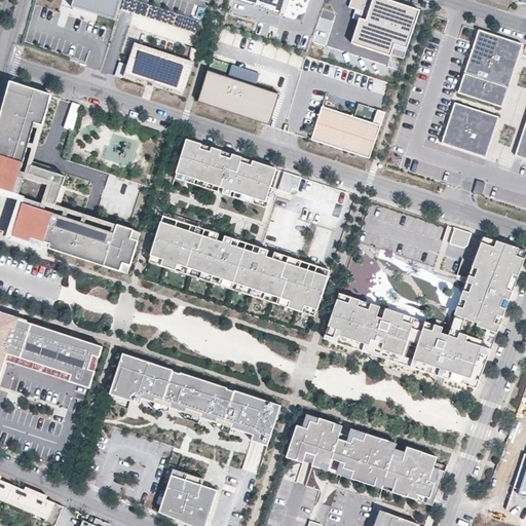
[(121,0),(72,0),(70,8),(115,23),(121,0)]
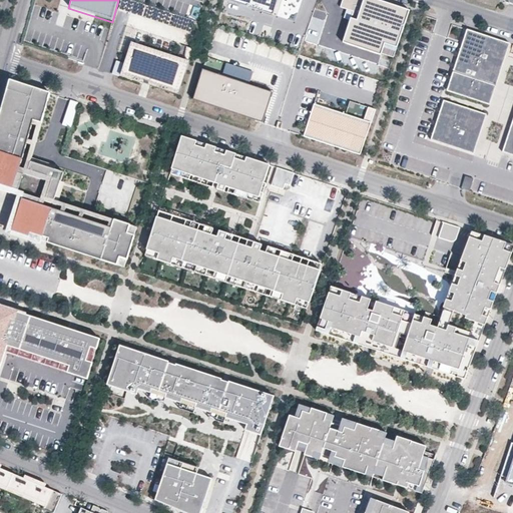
[(132,0),(121,0),(118,9),(142,17),(146,5),(132,0)]
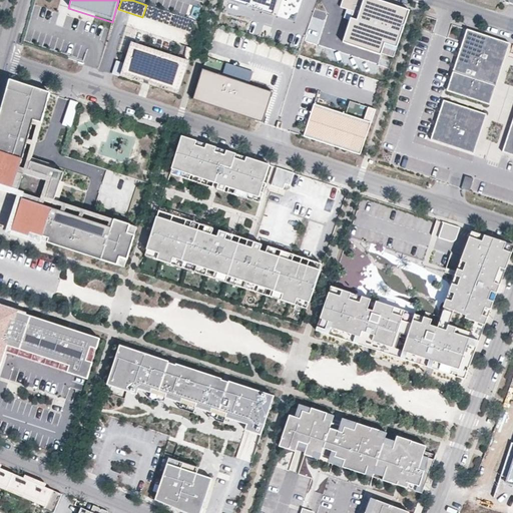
[(228,0),(274,14),(277,0),(228,0)]
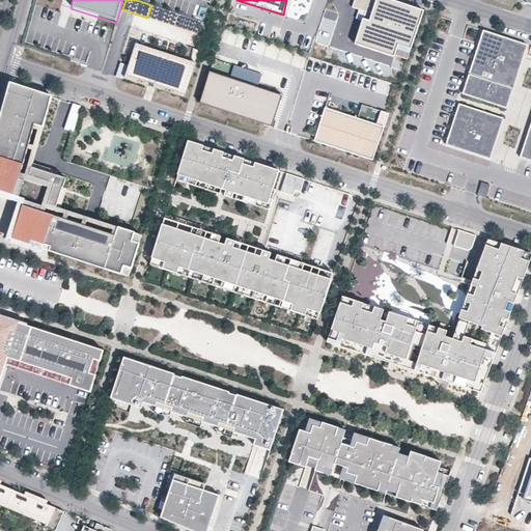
[(423,10),(390,0),(355,0),(353,7),(365,11),(355,44),(394,57),(395,55),(398,46),(411,50),(423,10)]
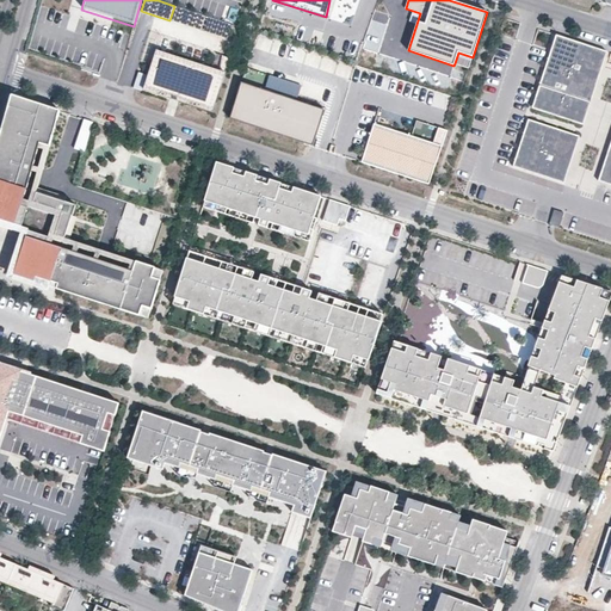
[(160,36),(150,32),(140,60),(150,63),(160,36)]
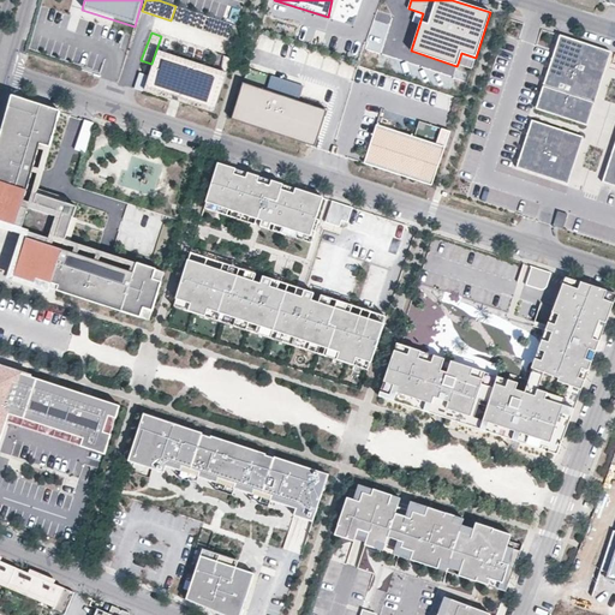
[(585,125),(610,52),(559,34),(551,55),(535,107),(585,125)]
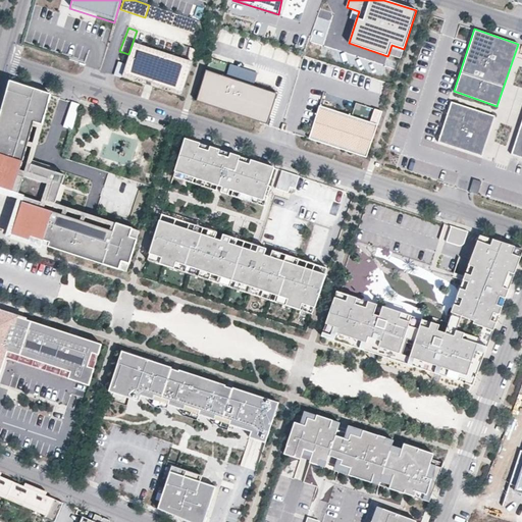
[(152,36),(140,32),(137,44),(149,48),(152,36)]
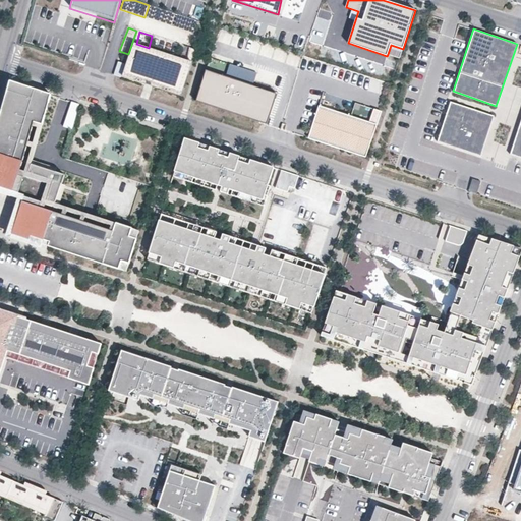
[(286,33),(284,45),(303,48),(306,37),(286,33)]
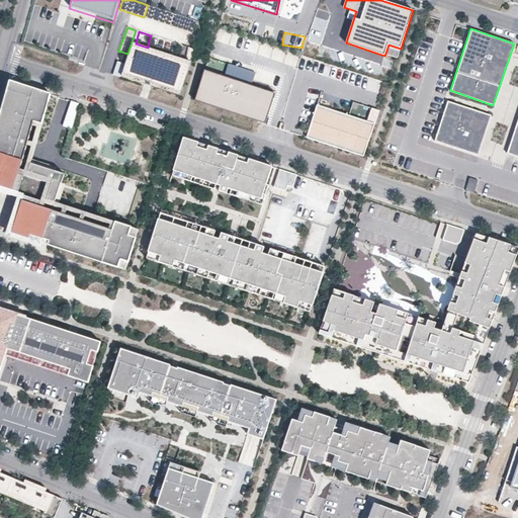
[(179,44),(154,36),(150,48),(175,56),(179,44)]
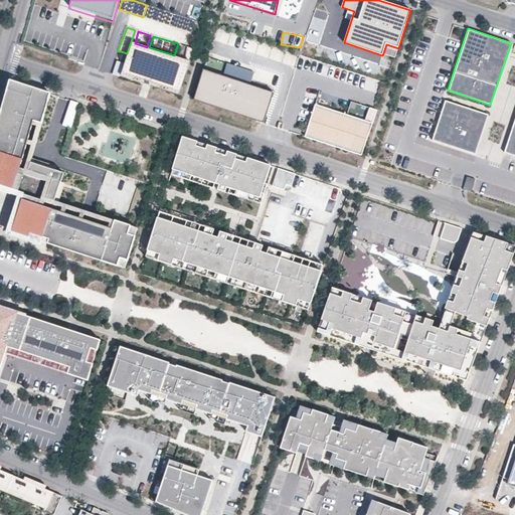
[(395,57),(398,48),(386,44),(383,53),(395,57)]
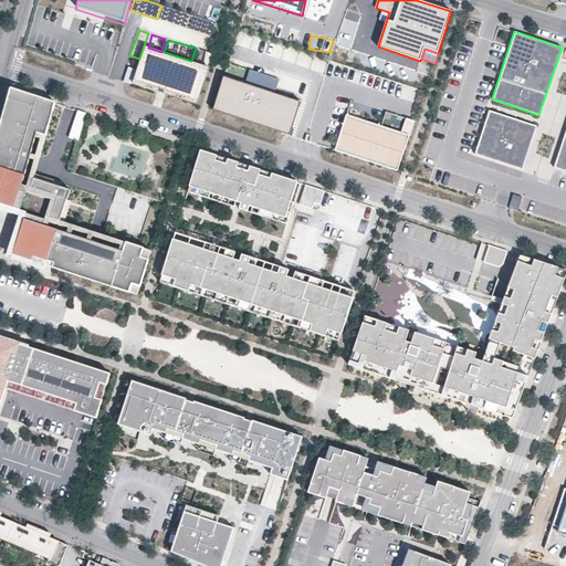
[(208,52),(201,50),(197,63),(203,65),(208,52)]
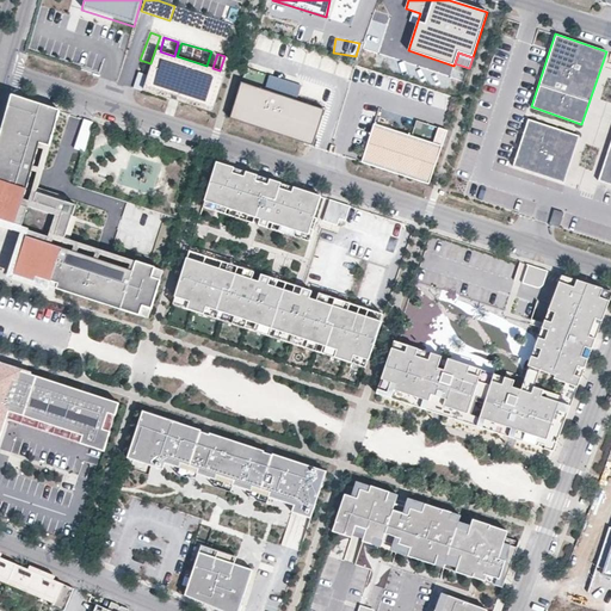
[(222,74),(159,55),(148,90),(211,109),(222,74)]
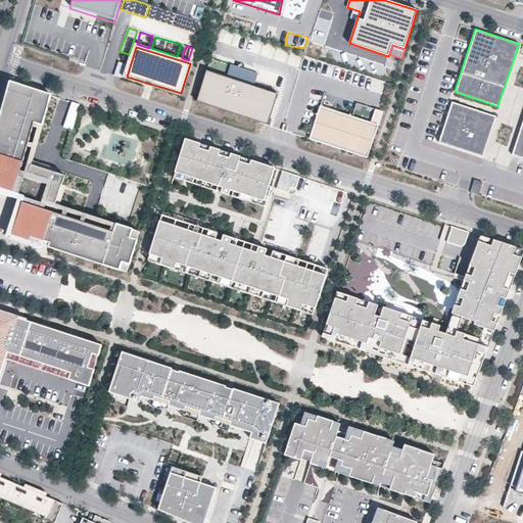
[(125,64),(119,62),(115,76),(122,78),(125,64)]
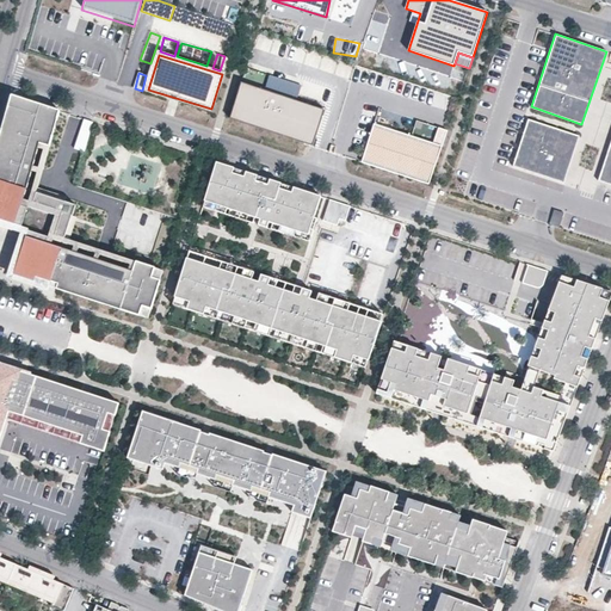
[(264,88),(296,99),(301,85),(269,74),(264,88)]
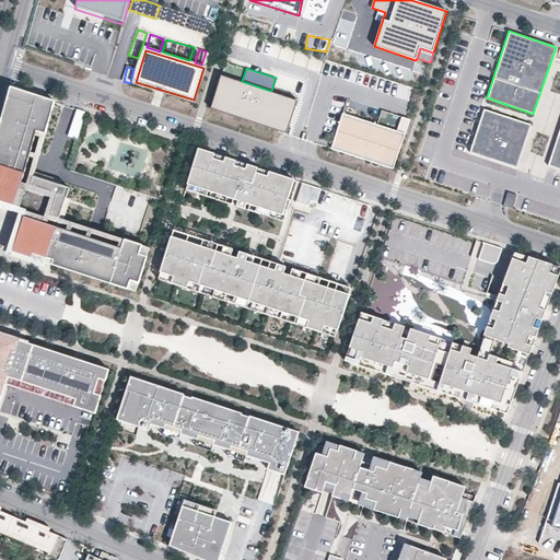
[(221,74),(210,107),(281,130),(292,97),(271,91),(242,81),(221,74)]
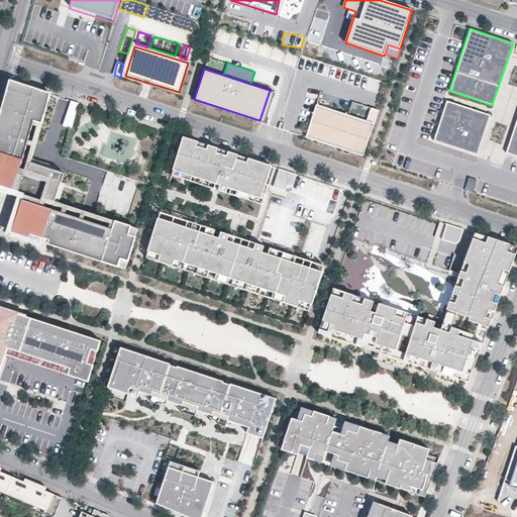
[(45,181),(49,168),(29,162),(30,158),(31,153),(23,150),(27,138),(35,141),(52,93),(10,80),(0,118),(0,185),(24,193),(12,231),(42,241),(43,238),(49,240),(48,243),(118,267),(121,259),(128,262),(136,236),(129,234),(132,226),(91,212),(88,221),(77,218),(80,209),(57,201),(53,200),(58,185),(45,181)]
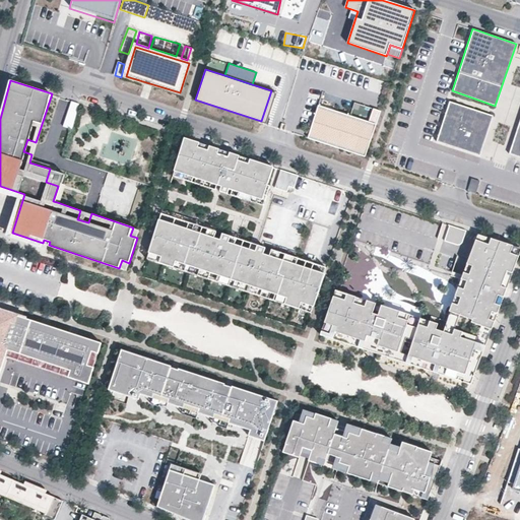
[(271,90),(261,121),(266,123),(276,92),(271,90)]
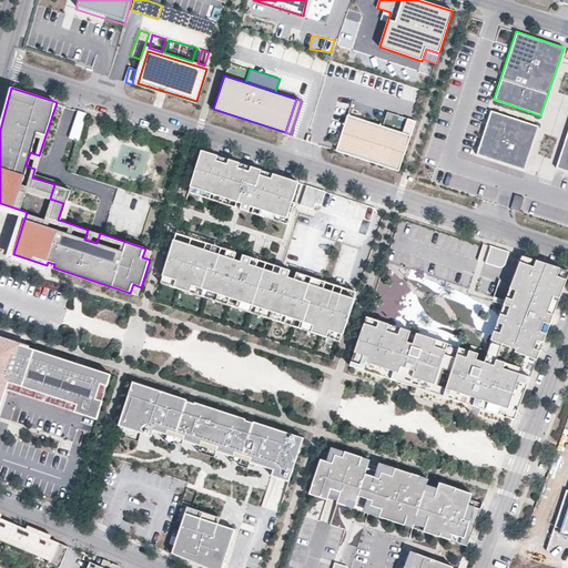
[(80,140),(88,112),(79,110),(70,137),(80,140)]
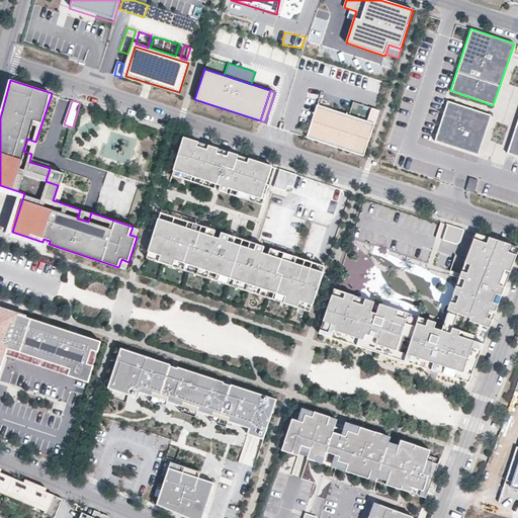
[(490,115),(445,100),(432,143),(477,157),(490,115)]
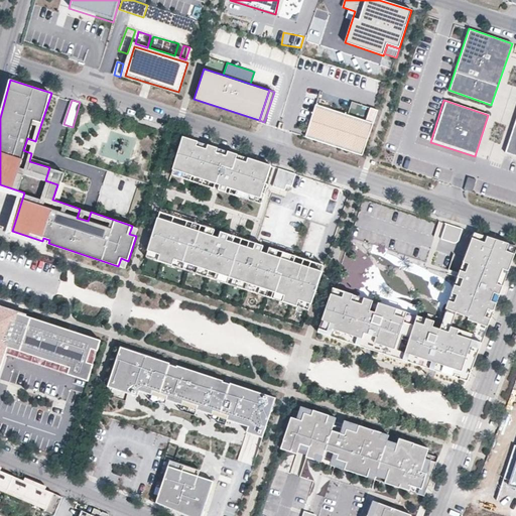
[(348,114),(373,122),(377,110),(352,102),(348,114)]
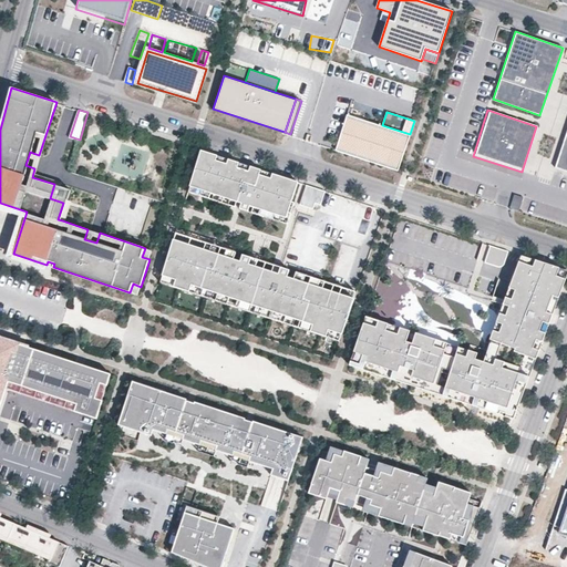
[(338,150),(399,169),(410,134),(382,125),(347,113),(338,143),(340,144),(338,150)]
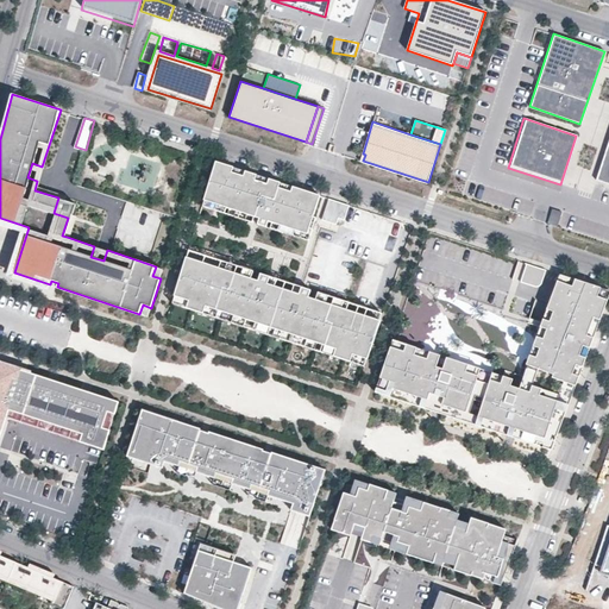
[(608,140),(596,179),(608,183),(608,140)]
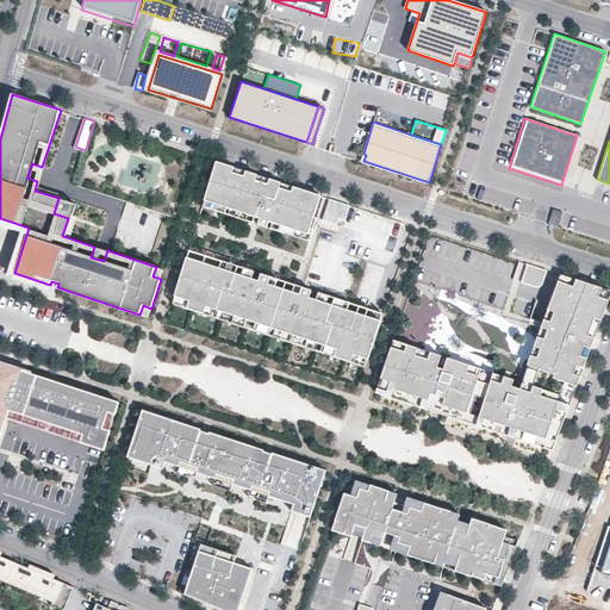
[(292,192),(280,188),(281,184),(269,180),(268,185),(255,180),(257,175),(246,172),(244,176),(232,173),(234,168),(216,162),(204,200),(217,205),(226,209),(230,209),(241,212),(248,216),(260,219),(257,224),(267,228),(268,222),(273,223),(280,225),(296,231),(307,235),(321,197),(293,187),(292,192)]
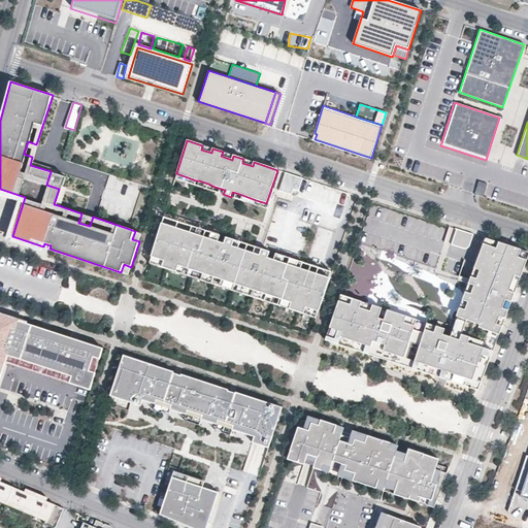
[(32,157),(36,144),(28,141),(24,154),(32,157)]
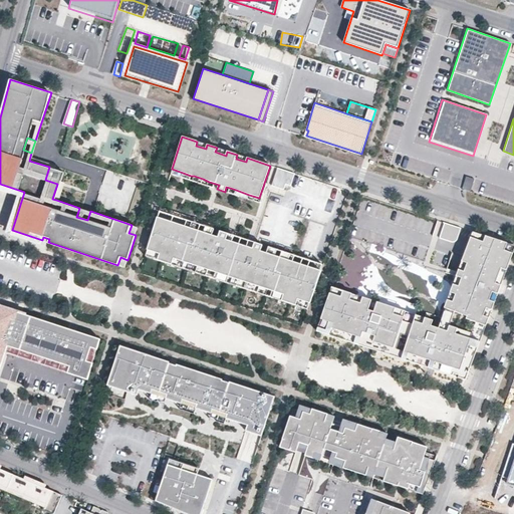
[(54,165),(30,157),(29,161),(49,167),(53,168),(54,165)]
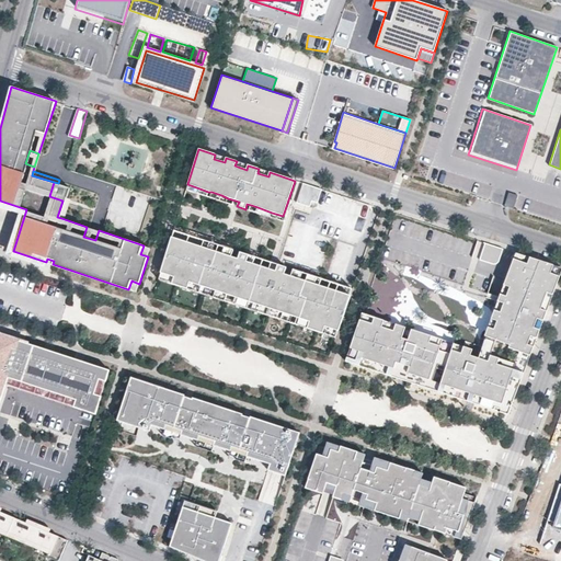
[(317,203),(322,190),(302,183),(296,203),(309,207),(311,201),(317,203)]
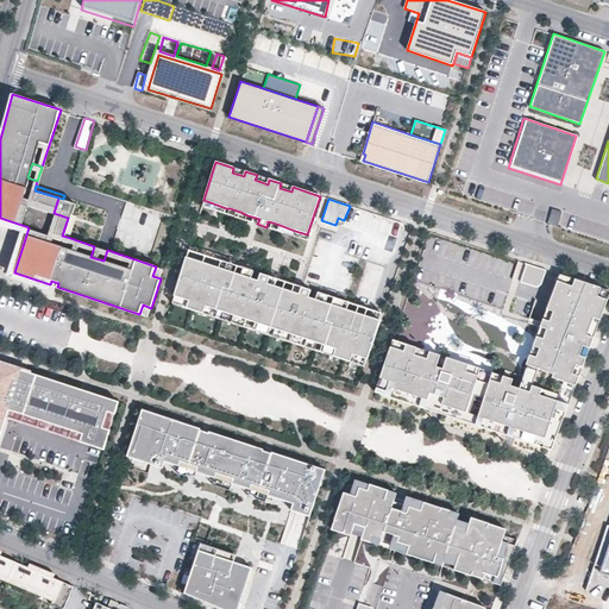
[(215,211),(217,205),(203,200),(202,206),(215,211)]
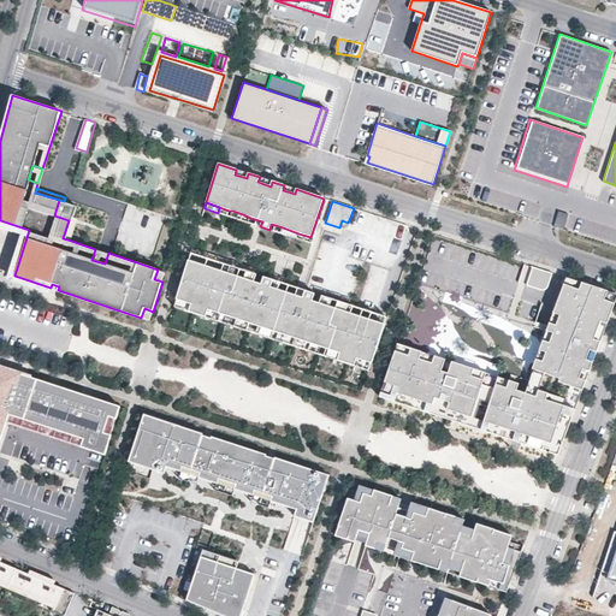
[(563,230),(568,214),(558,212),(554,226),(563,230)]
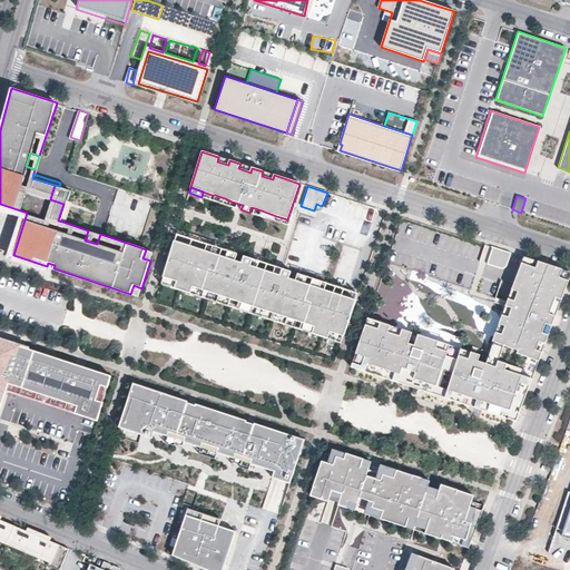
[(62,222),(69,202),(66,199),(64,204),(58,220),(62,222)]
